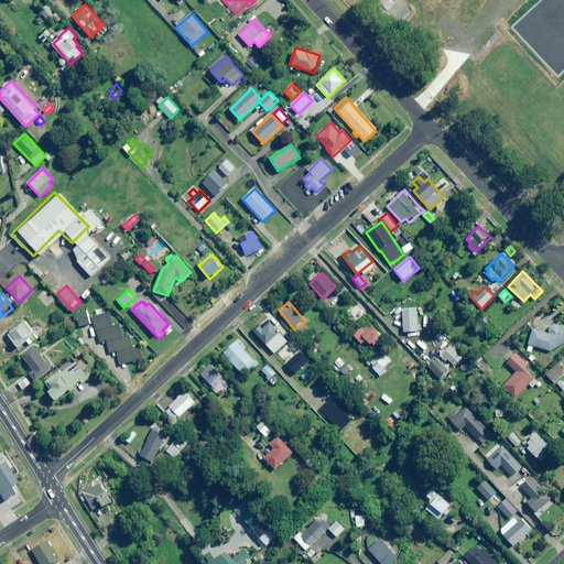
[(419,332),(418,307),(402,308),(403,332),(419,332)]
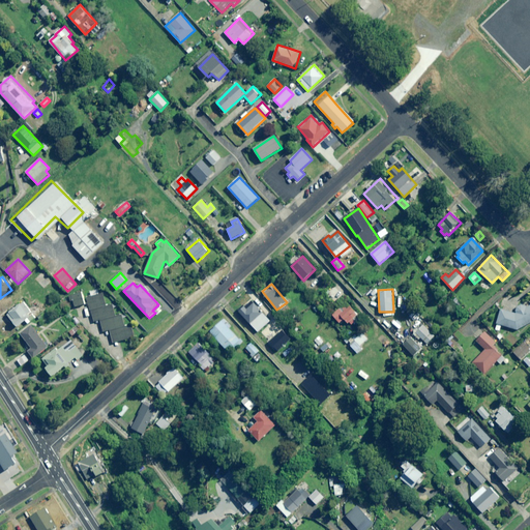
[(124,326),(120,314),(115,315),(112,304),(107,305),(102,293),(99,294),(97,290),(89,292),(91,297),(86,298),(93,322),(99,320),(104,332),(109,330),(112,339),(113,344),(134,336),(129,324),(124,326)]
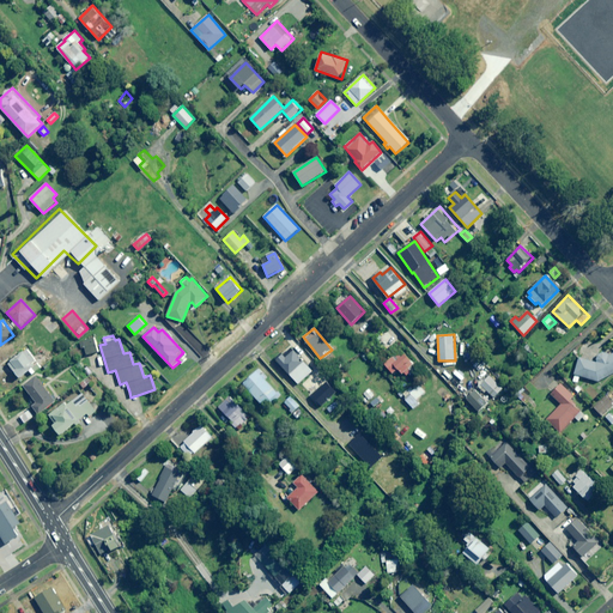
[(98,351),(93,338),(79,343),(82,349),(84,347),(86,356),(98,351)]
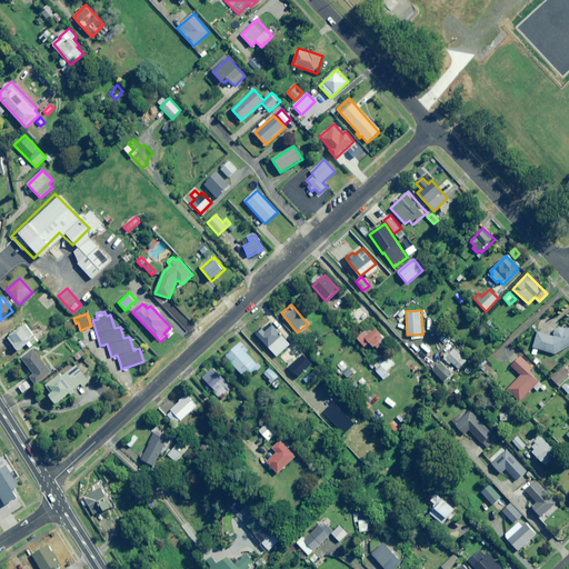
[(290,345),(270,322),(257,336),(278,357),(290,345)]
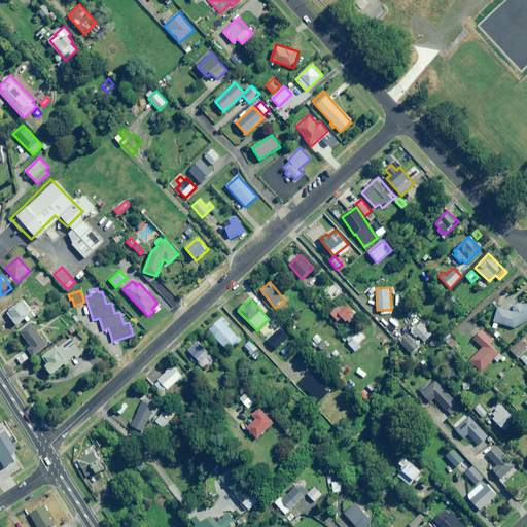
[(33,313),(24,300),(6,312),(16,325),(33,313)]
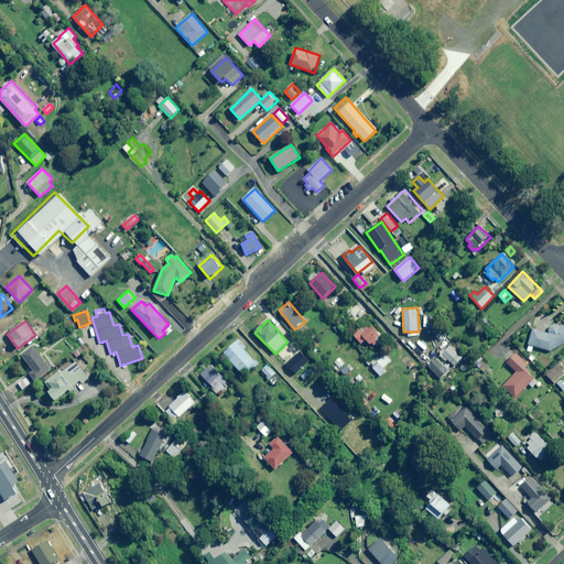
[(382,336),(369,322),(354,336),(361,344),(366,339),(370,344),(372,344),(382,336)]
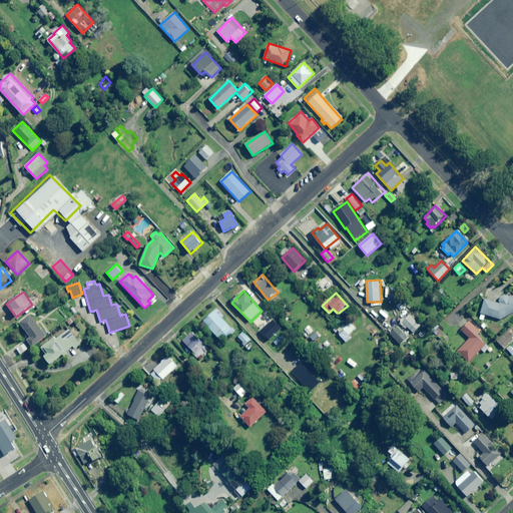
[(512,313),(512,296),(510,298),(508,294),(498,300),(499,303),(499,304),(486,299),(480,314),(486,316),(487,317),(500,320),(512,313)]
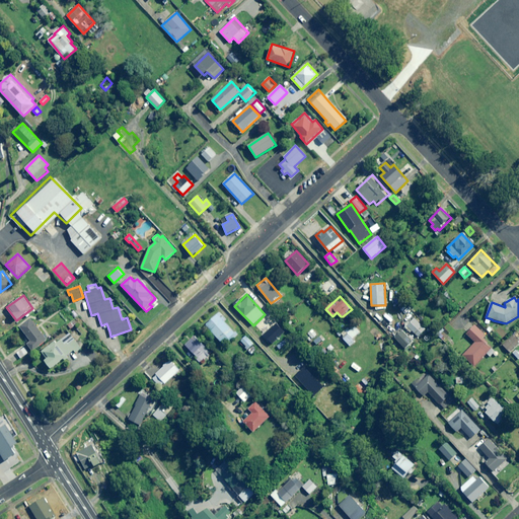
[(225,319),(219,313),(206,325),(223,344),(227,339),(230,343),(238,336),(224,320),(225,319)]
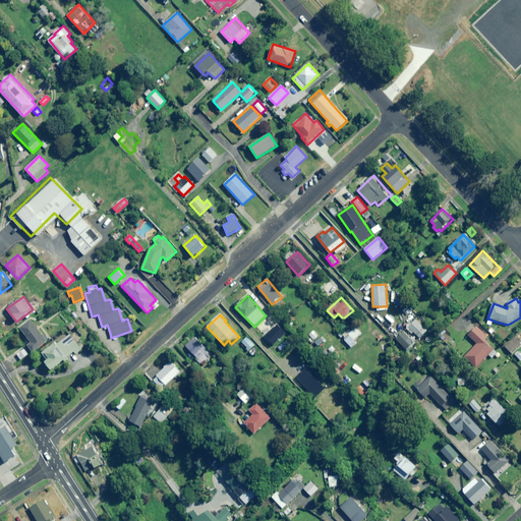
[(47,342),(33,320),(20,328),(31,343),(27,345),(33,352),(47,342)]
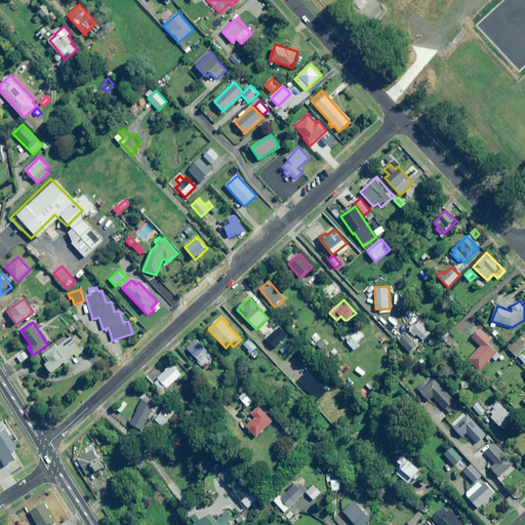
[(430,333),(418,322),(410,331),(414,336),(416,334),(422,340),(430,333)]
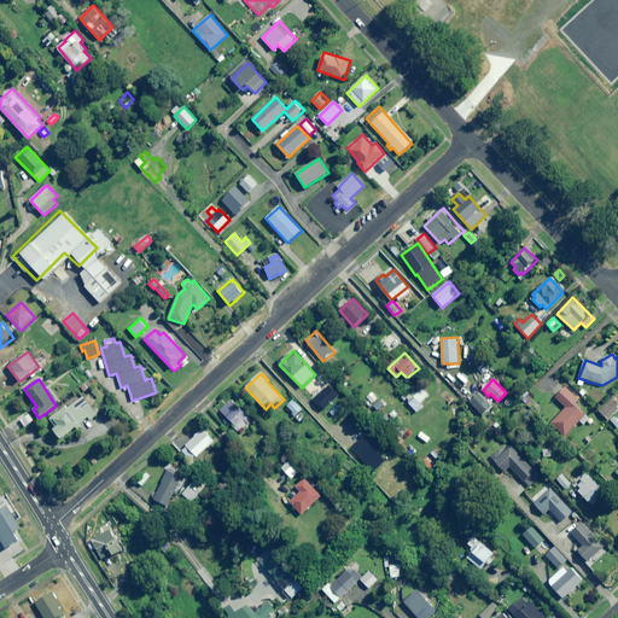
[(579,400),(566,388),(555,398),(566,408),(552,424),(565,436),(586,414),(576,404),(579,400)]
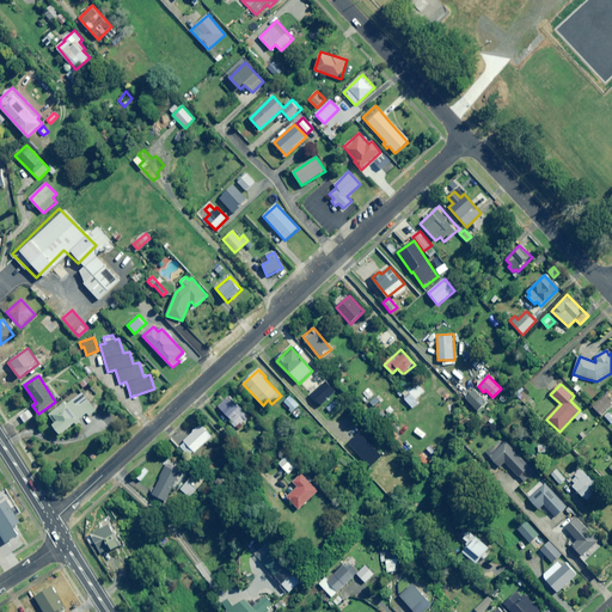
[(424,391),(417,385),(412,390),(409,387),(403,393),(405,397),(409,392),(416,399),(424,391)]
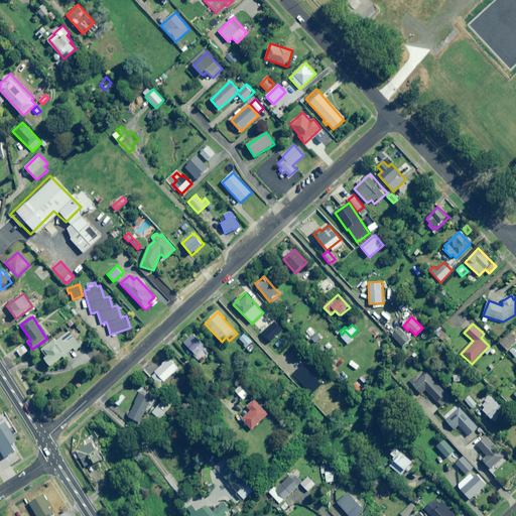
[(378,335),(371,327),(368,330),(375,338),(378,335)]
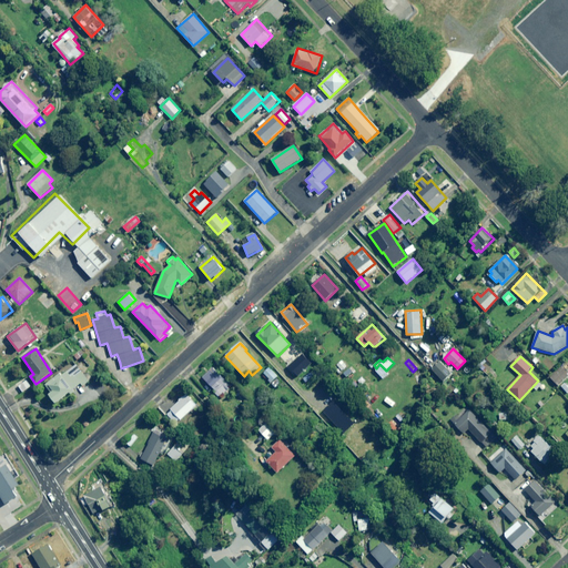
[(346,366),(342,361),(336,365),(342,372),(346,366)]
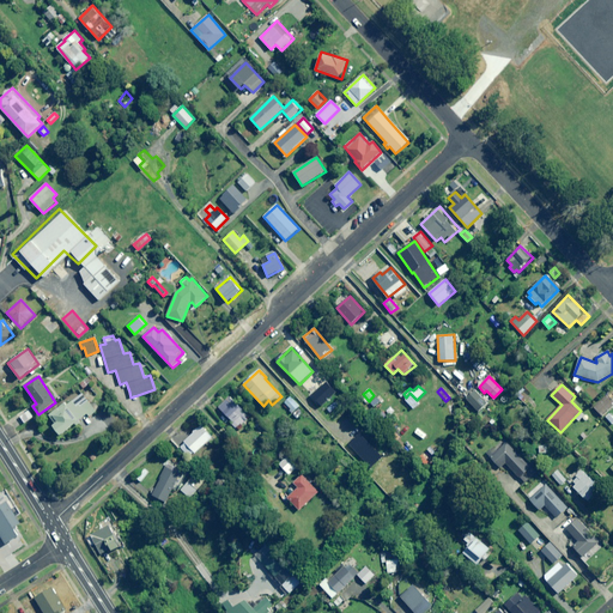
[(487,402),(475,390),(466,400),(478,412),(487,402)]
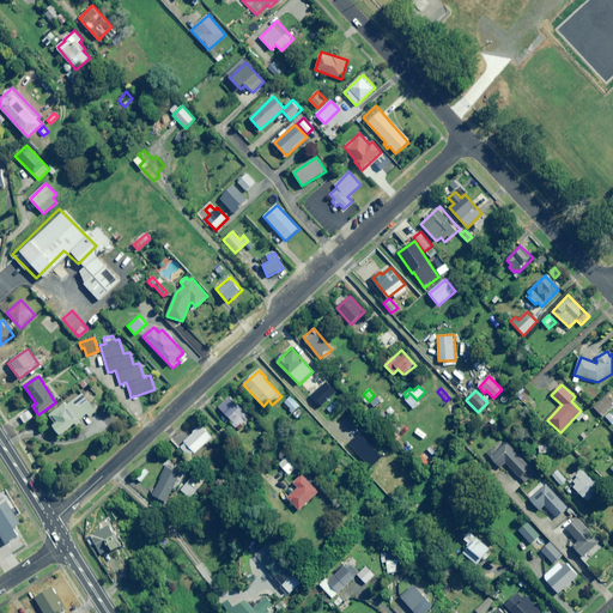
[(96,412),(83,393),(65,406),(64,405),(49,416),(56,425),(54,426),(61,436),(89,414),(90,416),(96,412)]
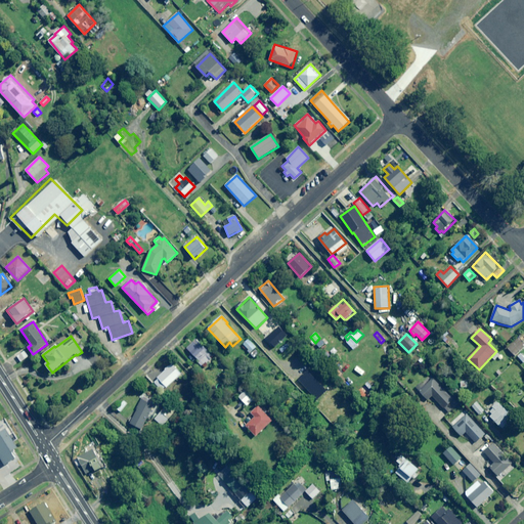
[(523,346),(523,343),(519,338),(507,347),(514,355),(523,346)]
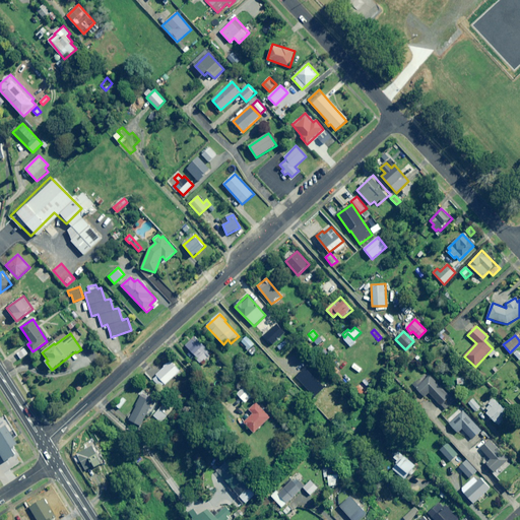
[(212,354),(194,337),(185,346),(203,364),(212,354)]
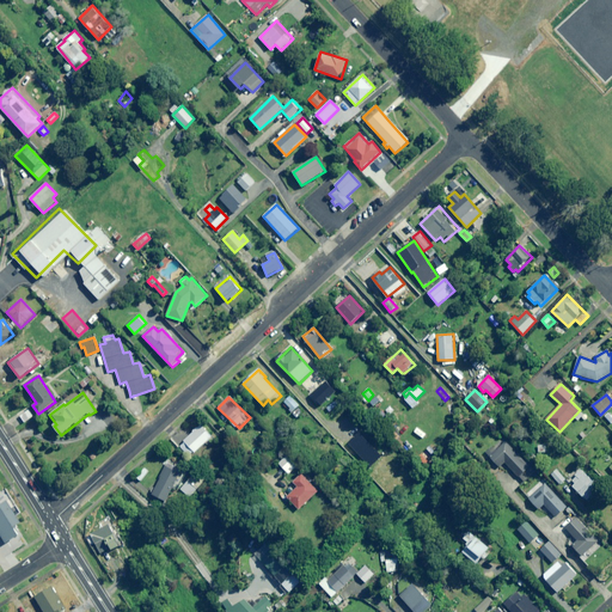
[(299,405),(291,397),(285,402),(293,411),(299,405)]
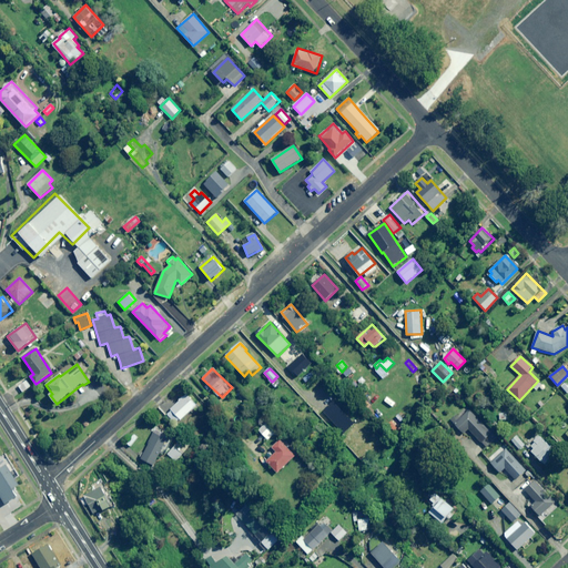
[(198,405),(188,394),(165,413),(175,425),(198,405)]
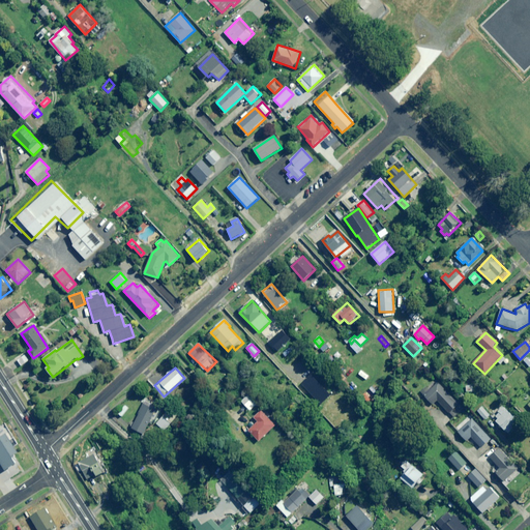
[(444,389),(437,382),(430,390),(427,388),(421,394),(434,405),(437,401),(455,417),(464,408),(443,390),(444,389)]
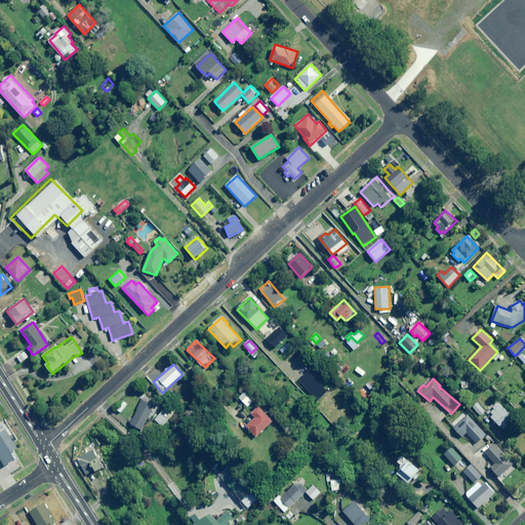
[(254,401),(246,392),(239,398),(247,407),(254,401)]
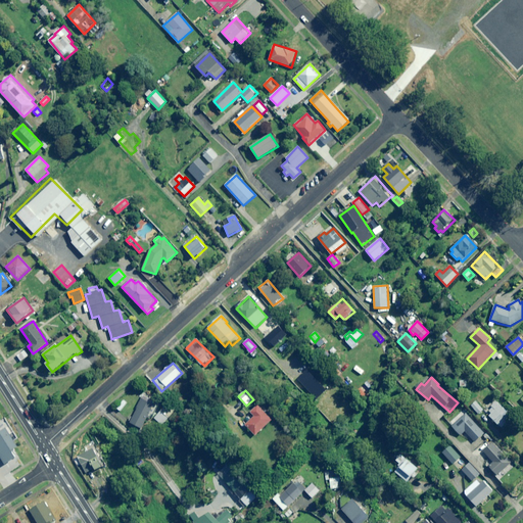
[(153,405),(142,398),(130,423),(142,428),(153,405)]
